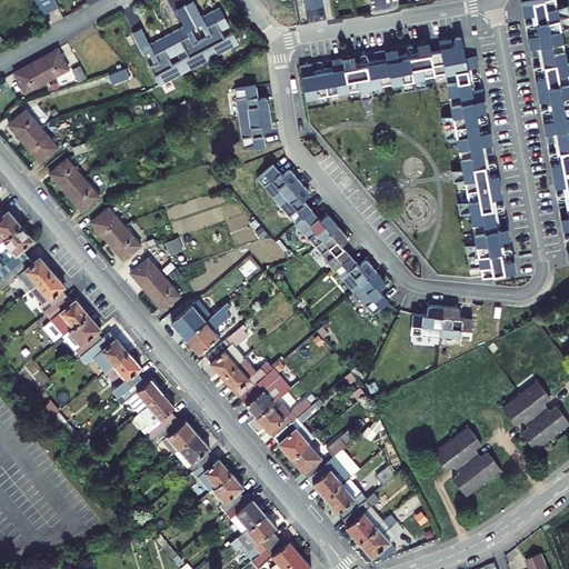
[(35,0),(42,16),(58,8),(53,0),(35,0)]
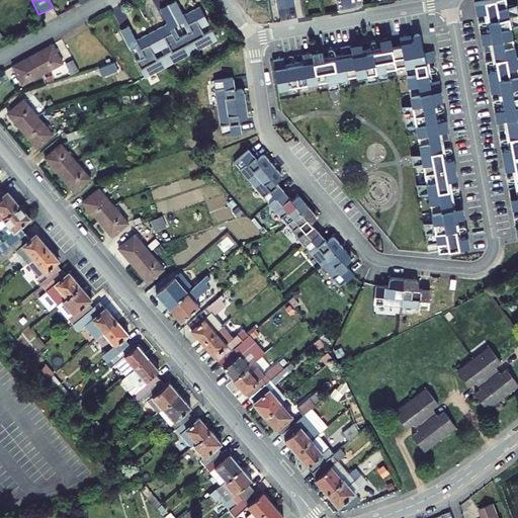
[(167,5),(178,26),(182,24),(177,15),(182,13),(176,0),(167,5)]
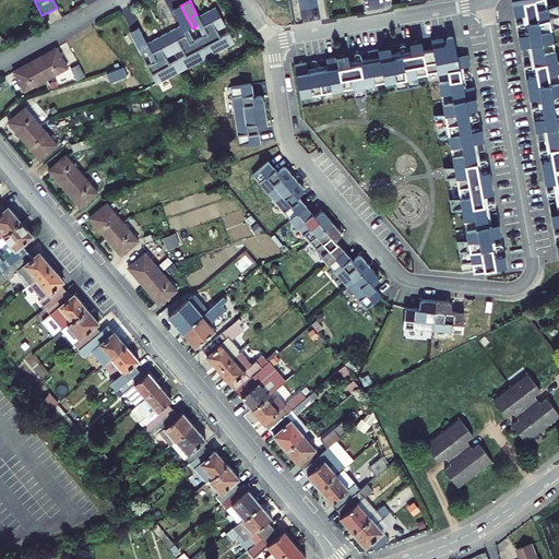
[(296,0),(299,10),(307,9),(305,0),(296,0)]
